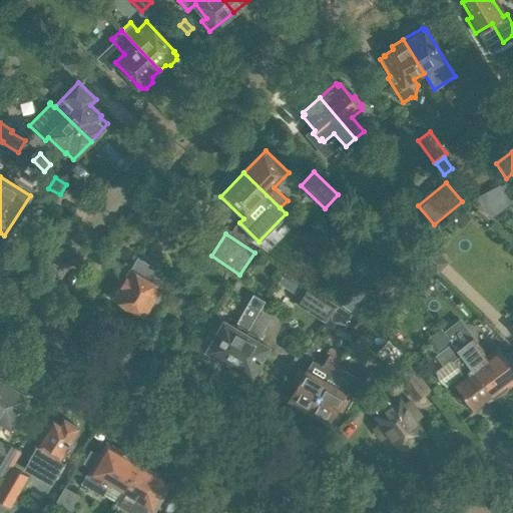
[(437,276),(449,262),(424,238),(412,251),(437,276)]
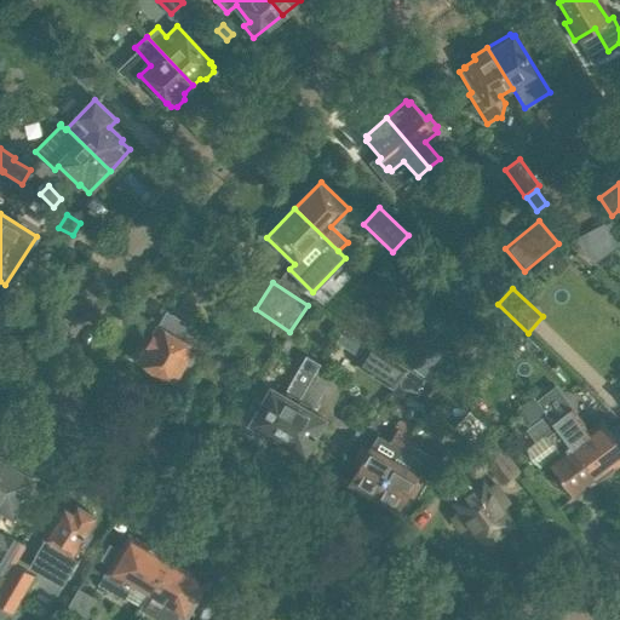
[(179,338),(188,323),(165,311),(158,325),(154,323),(154,325),(156,327),(137,360),(135,359),(133,360),(176,384),(177,383),(173,380),(193,348),(195,349),(196,348),(179,338)]
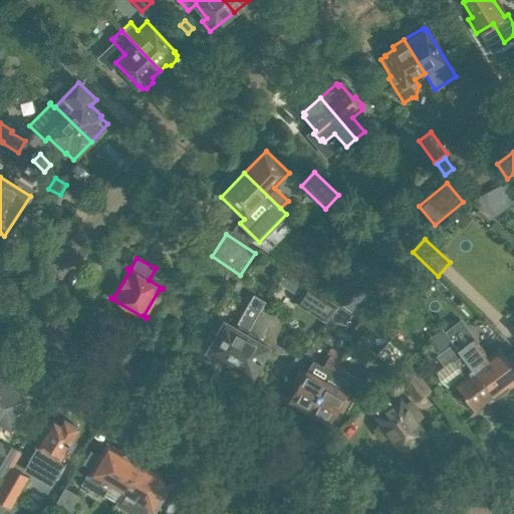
[(424,270),(404,286),(413,298),(433,282),(424,270)]
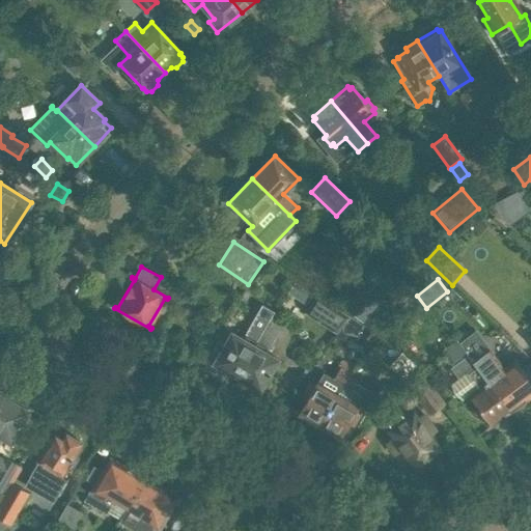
[(306,305),(314,292),(296,281),(288,294),(306,305)]
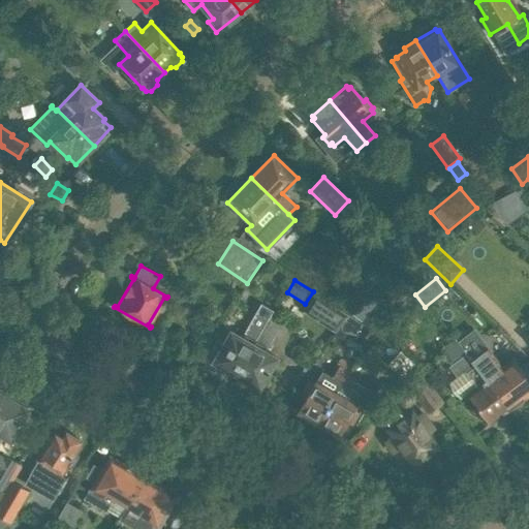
[(364,282),(343,306),(363,322),(383,298),(364,282)]
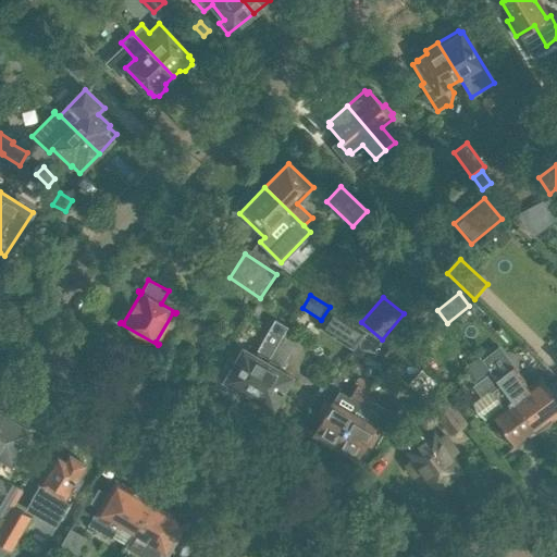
[(354,350),(368,332),(332,308),(319,327),(354,350)]
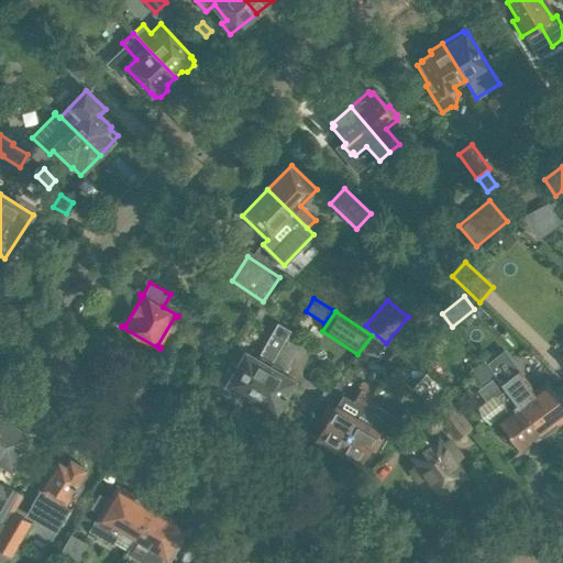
[(272,362),(278,352),(286,340),(291,331),(279,323),(258,360),(245,352),(227,385),(251,398),(272,362)]
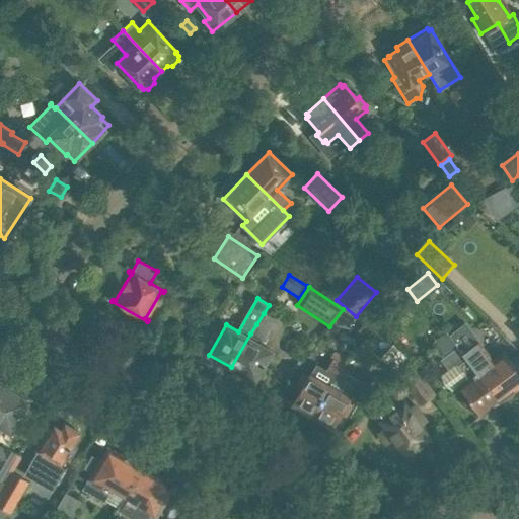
[(361,335),(375,317),(365,309),(351,325),(361,335)]
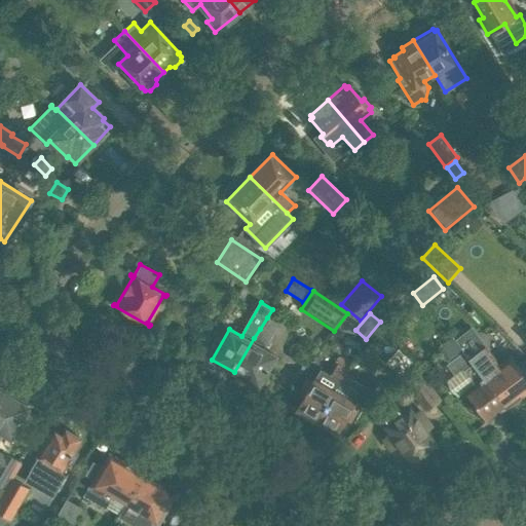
[(258,386),(275,355),(263,348),(277,324),(267,317),(260,329),(254,338),(234,372),(258,386)]
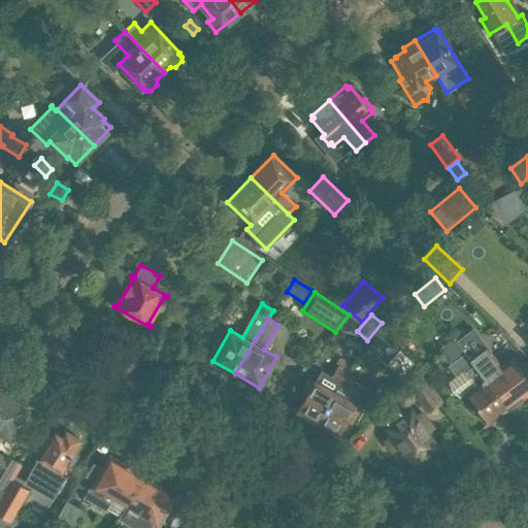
[(491,422),(494,423),(498,419),(499,416),(505,410),(468,361),(471,359),(455,338),(439,351),(450,365),(448,366),(456,377),(449,382),(453,391),(461,398),(466,394),(489,424),(491,422)]
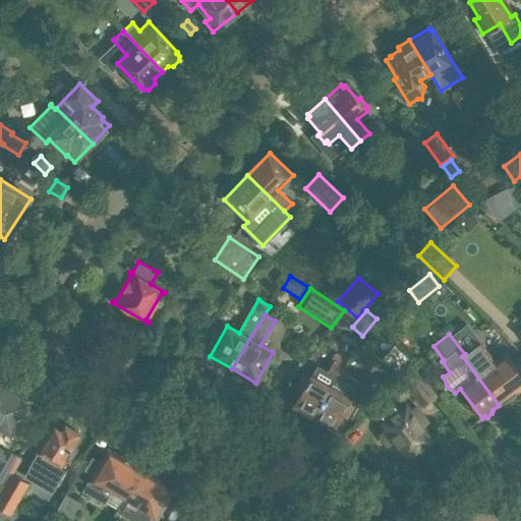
[(520,374),(506,354),(495,363),(479,343),(465,354),(462,356),(499,405),(503,403),(506,403),(515,396),(515,393),(520,389),(518,387),(519,378),(520,375),(520,374)]
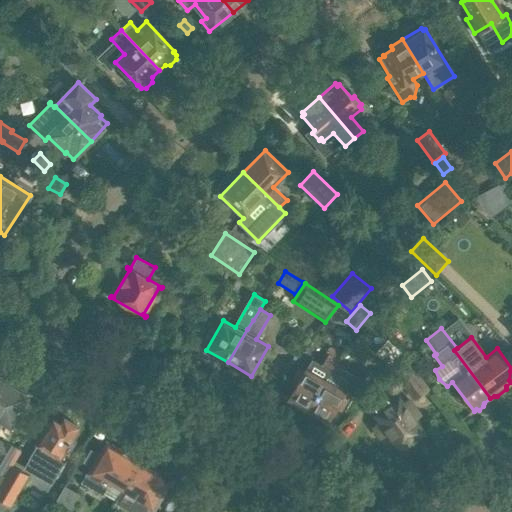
[(327,356),(336,361),(341,353),(332,348),(327,356)]
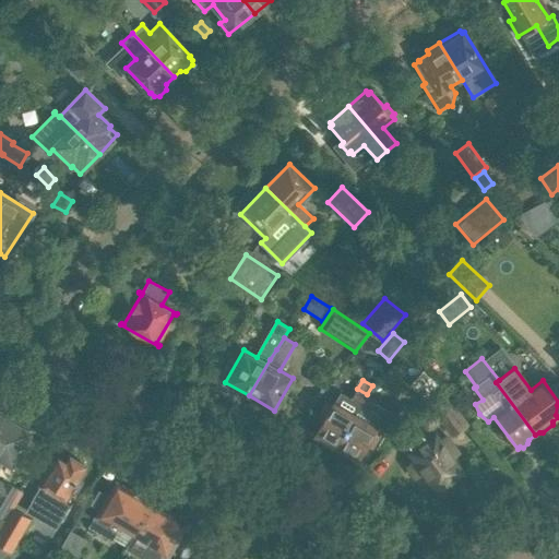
[(335,447),(367,395),(367,394),(357,389),(352,400),(340,393),(333,404),(332,407),(325,404),(319,415),(319,414),(318,415),(324,419),(316,435),(335,447)]
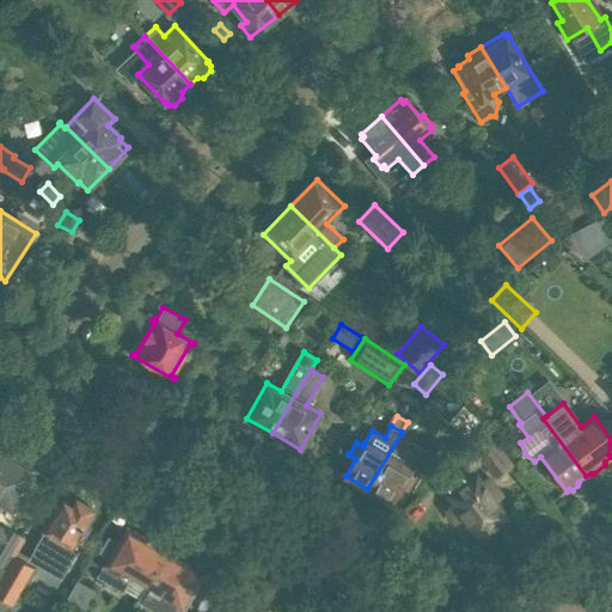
[(484,429),(452,457),(469,475),(482,464),(496,479),(514,464),(484,429)]
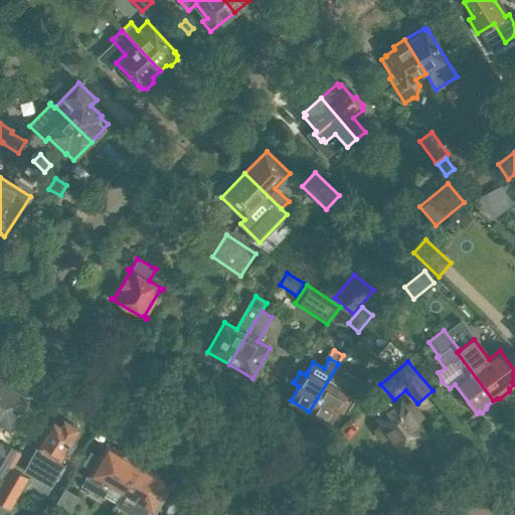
[(343,410),(349,400),(361,380),(345,371),(346,368),(338,363),(338,364),(309,411),(329,422),(337,408),(343,412),(344,411),(343,410)]
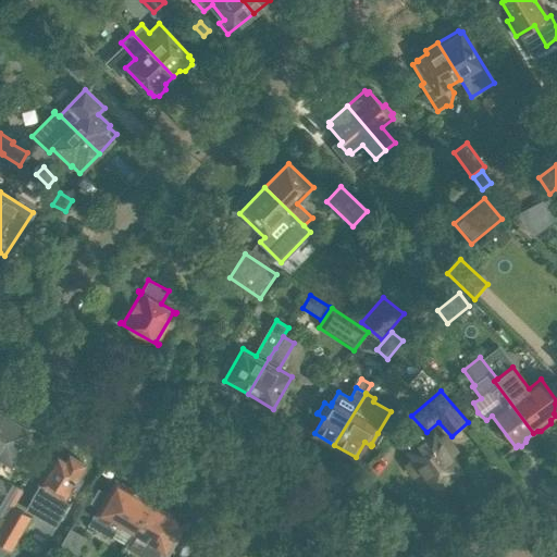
[(0,456),(11,462),(28,432),(5,418),(0,426),(0,456)]
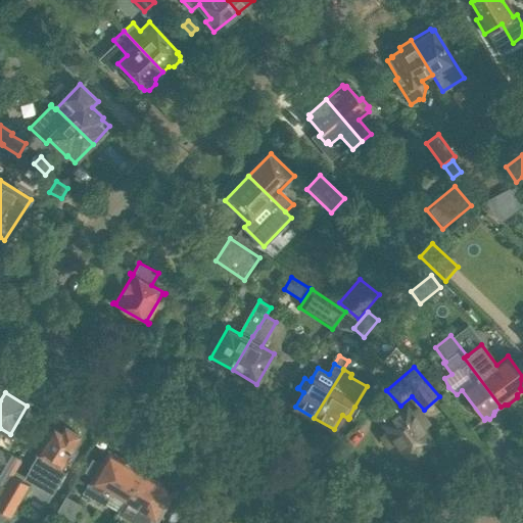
[(352,420),(358,423),(369,410),(361,405),(352,420)]
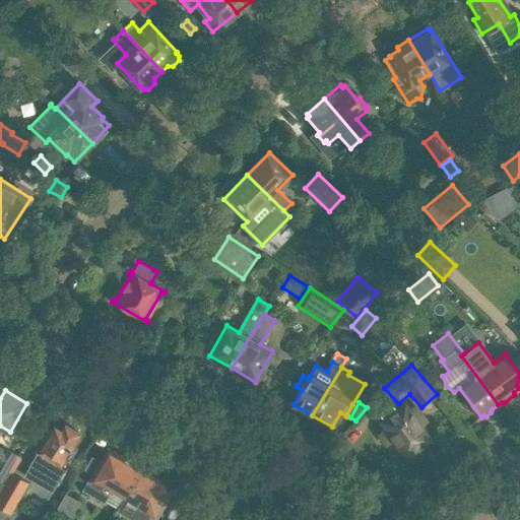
[(400,415),(393,405),(380,414),(387,425),(386,426),(388,428),(379,434),(387,445),(395,439),(406,455),(429,440),(419,426),(427,421),(415,406),(408,410),(400,415)]
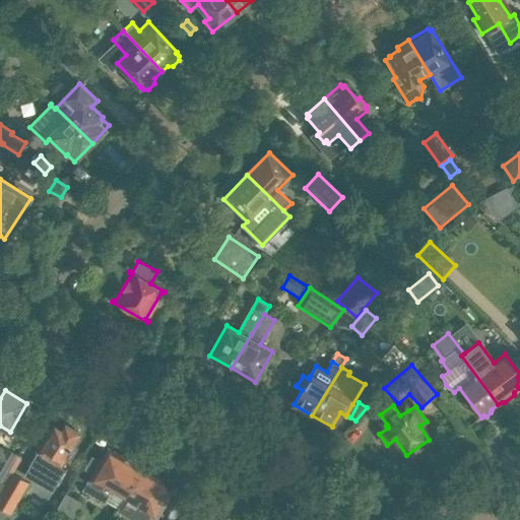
[(79,433),(65,425),(62,430),(54,426),(40,453),(62,465),(62,464),(67,467),(77,449),(72,447),(79,433)]
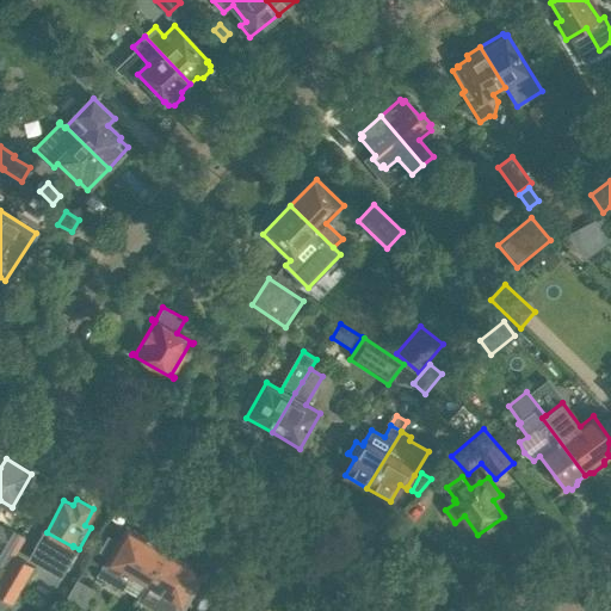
[(2,528),(0,525),(0,563),(2,566),(20,536),(4,525),(2,528)]
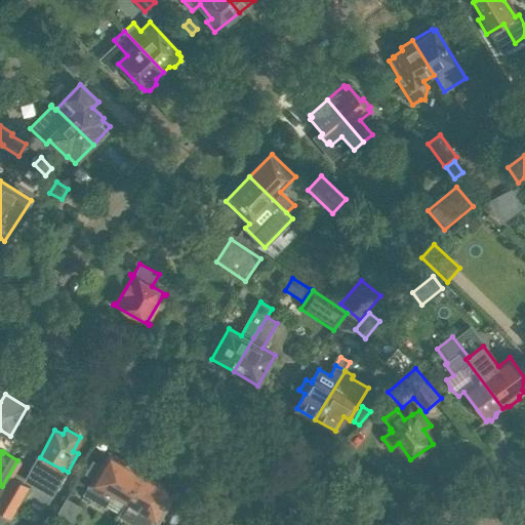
[(85,474),(92,478),(83,494),(107,508),(112,497),(124,505),(125,506),(144,474),(108,453),(101,465),(92,460),(85,474)]
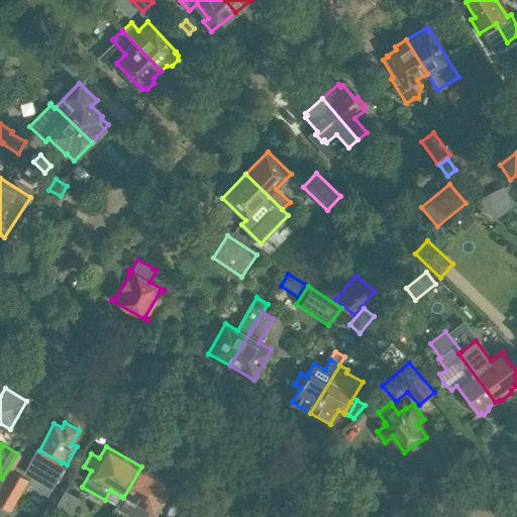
[(123,498),(122,497),(116,508),(131,516),(146,516),(153,505),(148,502),(162,479),(141,467),(123,498)]
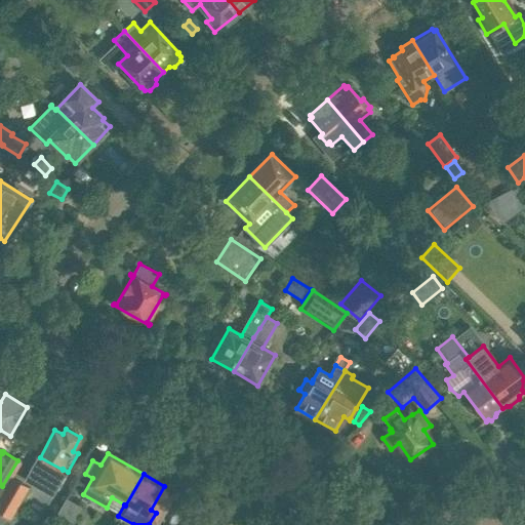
[(0,512),(11,519),(29,488),(11,478),(0,497),(0,512)]
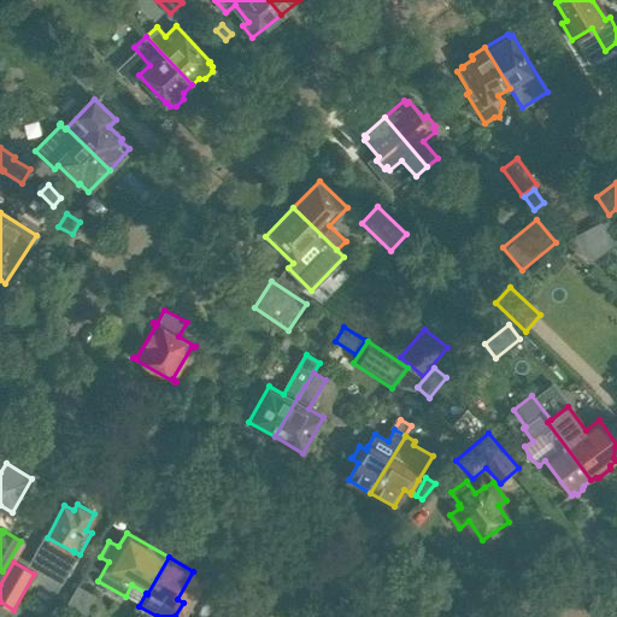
[(69,616),(83,616),(95,595),(77,585),(62,612),(69,616)]
